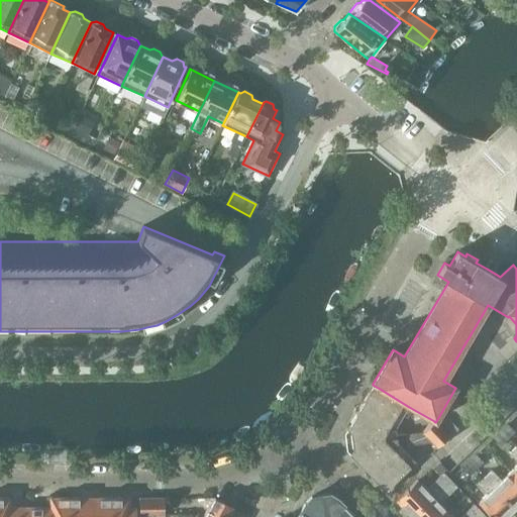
[(380,389),(373,385),(373,384),(369,391),(369,392),(346,430),(349,431),(348,432),(349,433),(352,448),(350,450),(351,450),(349,453),(380,485),(386,492),(392,486),(391,485),(415,461),(414,460),(413,461),(409,466),(398,454),(394,419),(402,405),(407,407),(407,408),(408,408),(409,407),(380,389)]
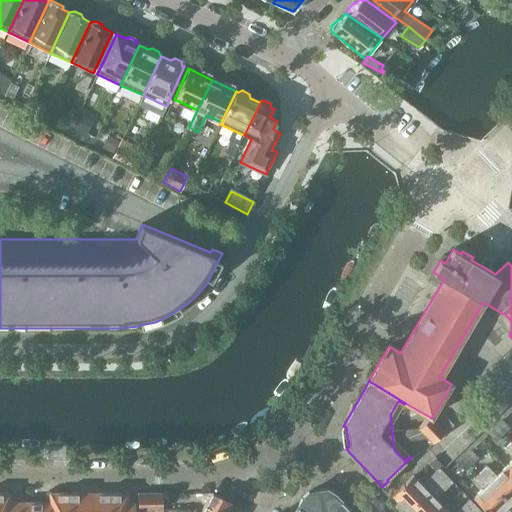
[(430,417),(418,429),(426,438),(432,444),(445,432),(432,417),(431,418),(430,417)]
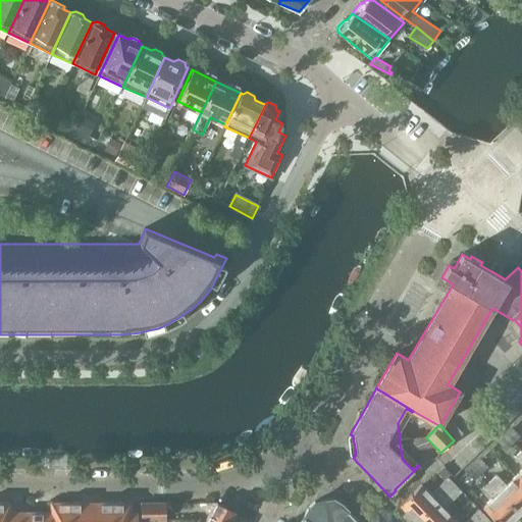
[(512,429),(506,435),(513,444),(520,437),(512,429)]
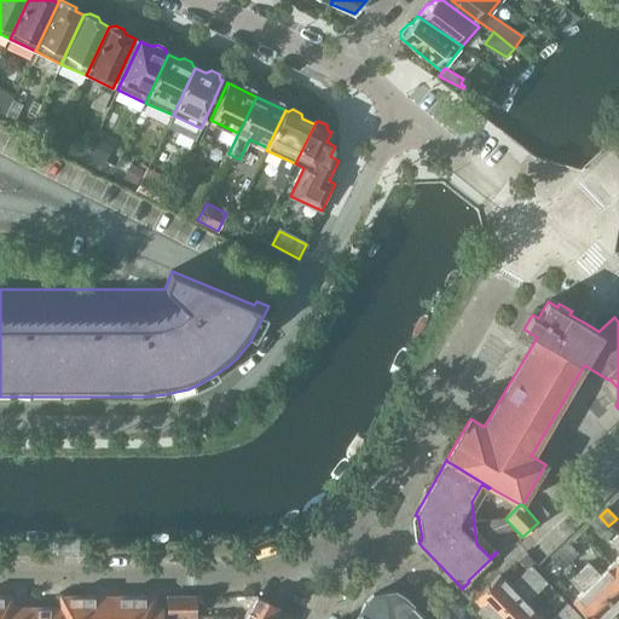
[(600,516),(591,524),(600,533),(608,526),(600,516)]
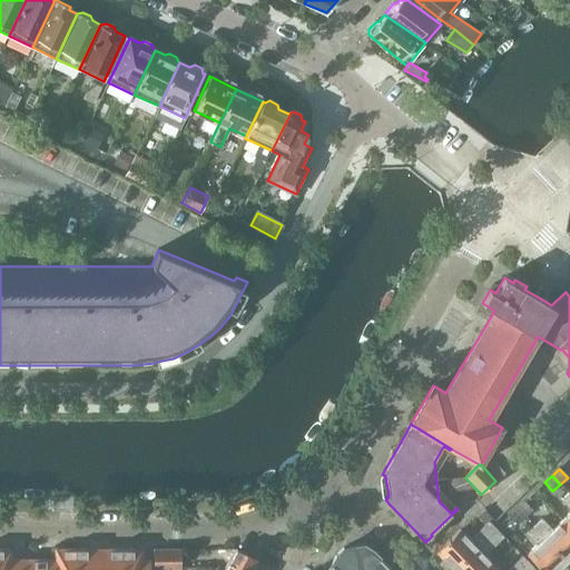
[(465,478),(446,479),(448,491),(467,490),(474,488),(465,478)]
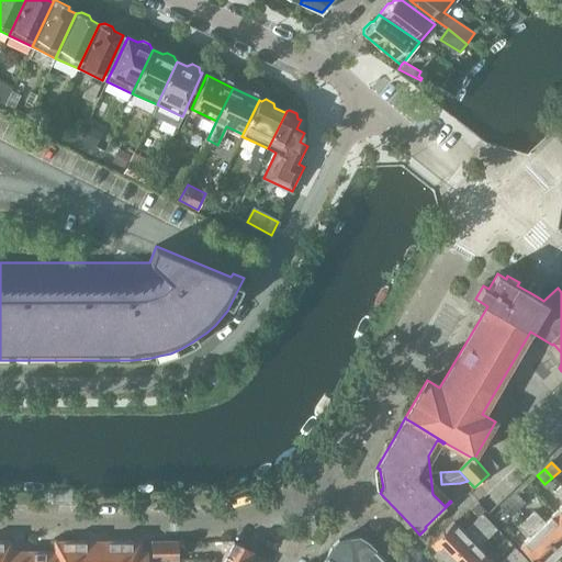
[(517,495),(509,502),(518,510),(525,504),(517,495)]
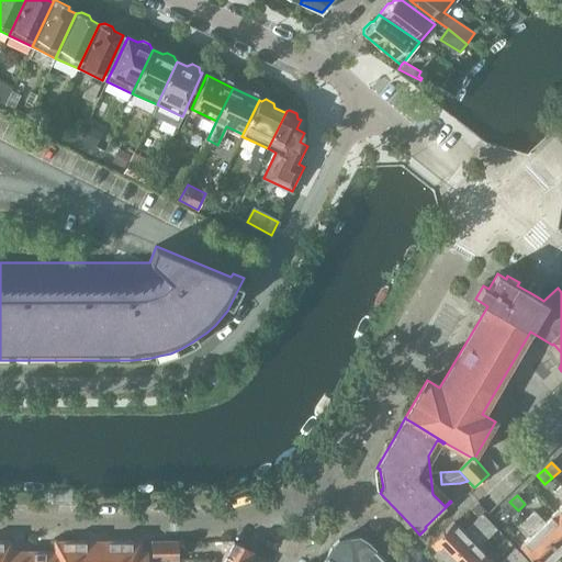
[(518,510),(509,502),(503,508),(510,517),(518,510)]
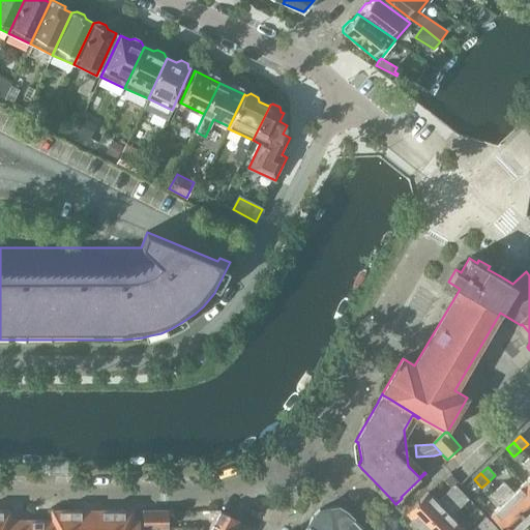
[(504,482),(497,490),(521,514),(523,513),(529,521),(529,520),(529,491),(523,483),(513,493),(504,482)]
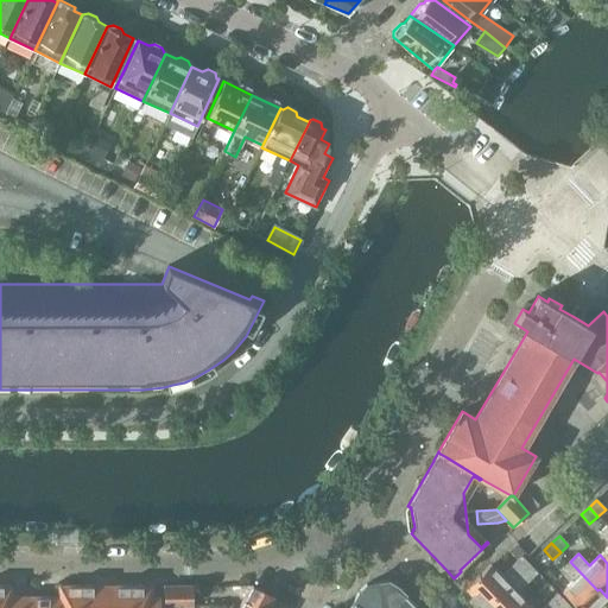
[(464,589),(482,607),(487,607),(494,602),(492,601),(530,564),(521,556),(501,576),(491,565),(464,589)]
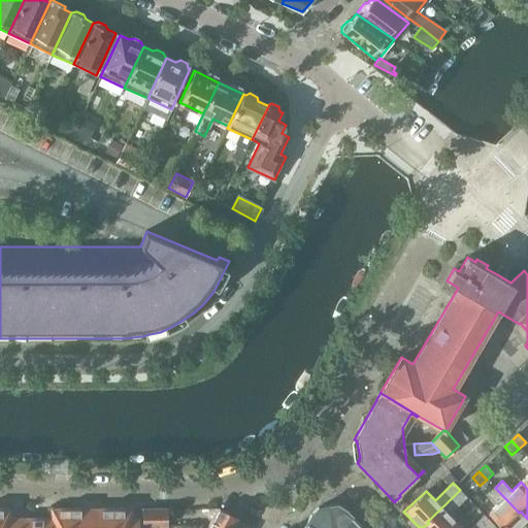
[(519,513),(495,488),(488,495),(497,505),(488,514),(501,527),(518,527),(527,519),(521,512),(519,513)]
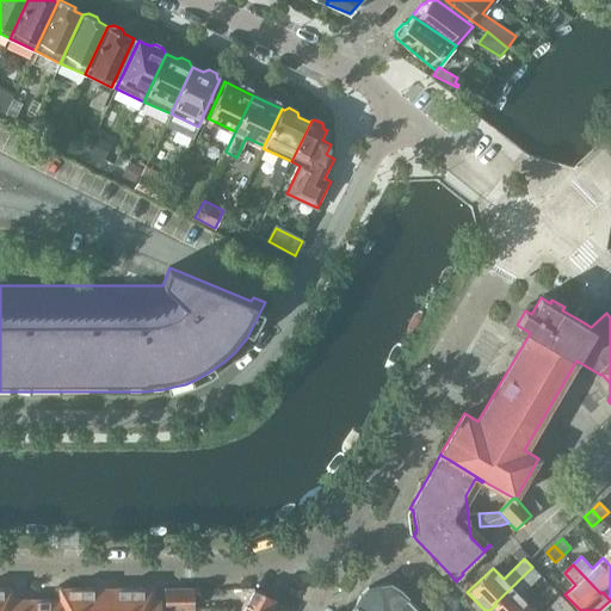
[(489,610),(524,610),(530,605),(519,596),(539,575),(532,567),(494,604),(497,605),(489,610)]
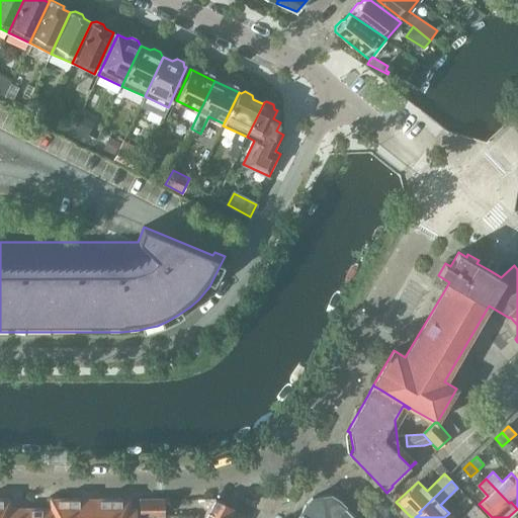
[(331,496),(322,497),(324,517),(355,517),(338,500),(331,496)]
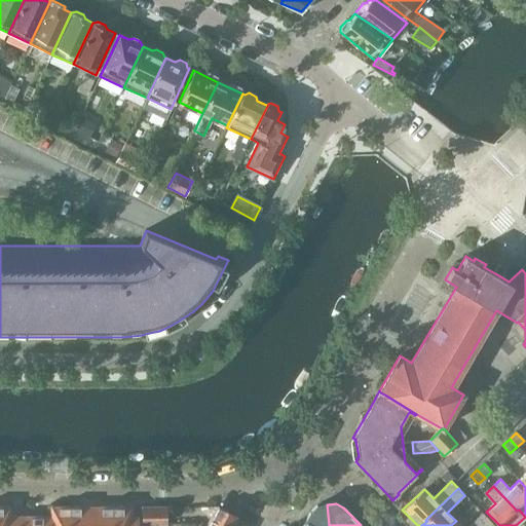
[(329,525),(327,504),(316,505),(310,513),(302,525),(329,525)]
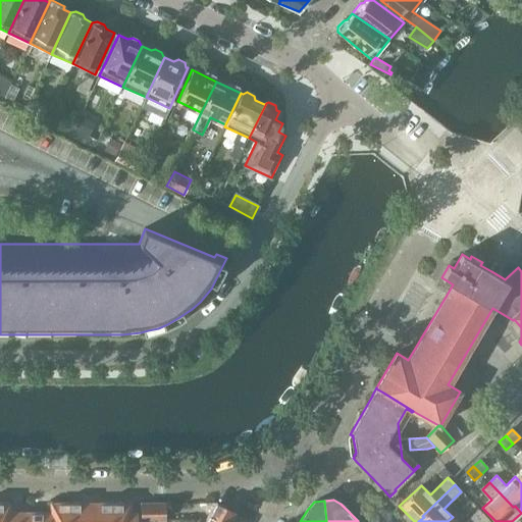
[(16,521),(17,513),(10,513),(10,503),(0,503),(0,521),(16,521)]
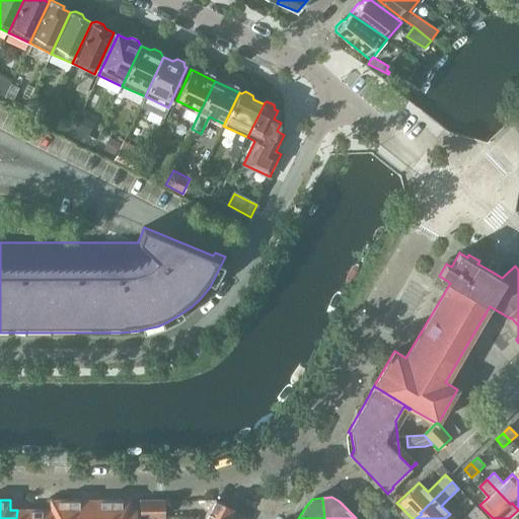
[(69,518),(70,500),(51,500),(51,510),(45,510),(45,518),(69,518)]
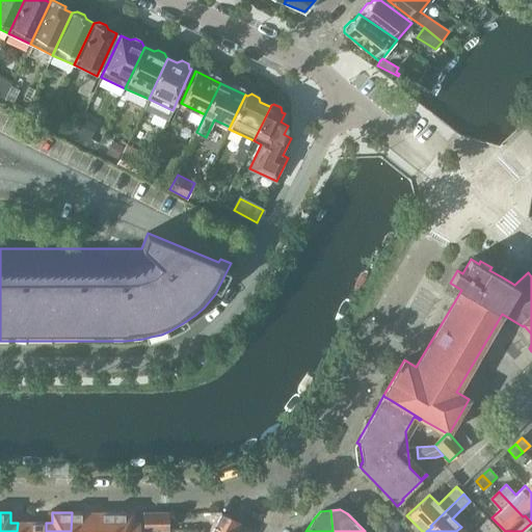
[(92,531),(92,512),(72,512),(71,531),(92,531)]
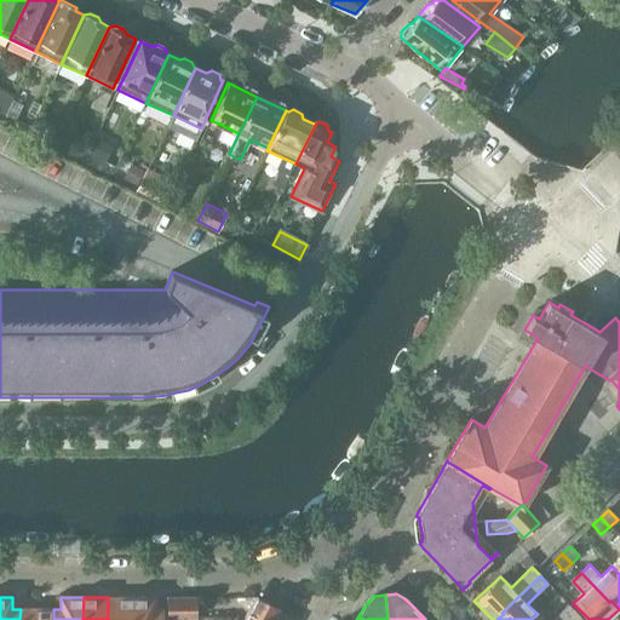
[(108,597),(108,619),(132,619),(132,597),(108,597)]
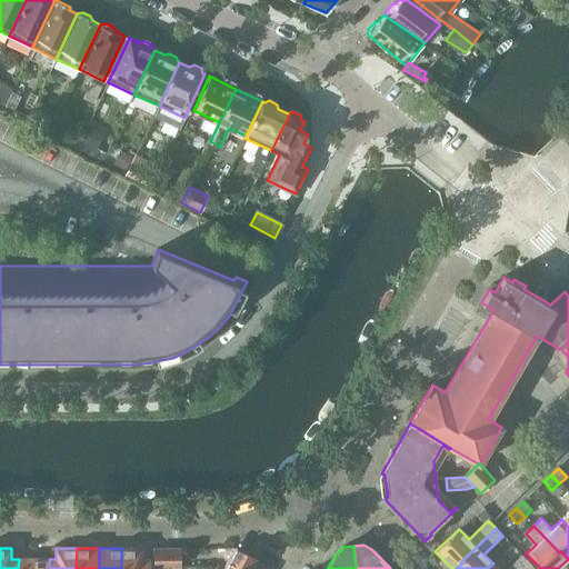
[(141,548),(121,548),(121,568),(149,568),(149,559),(141,559),(141,548)]
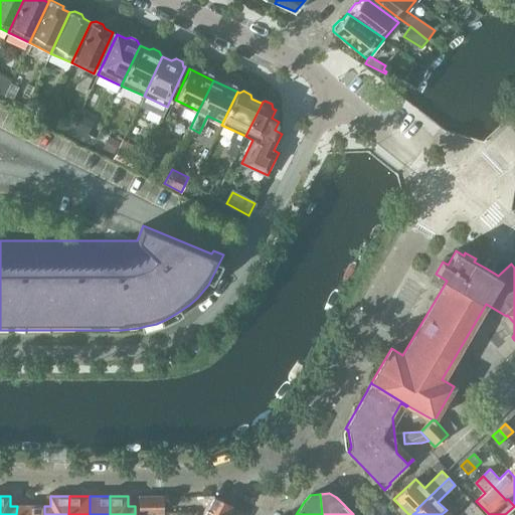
[(162,513),(162,496),(140,496),(140,513),(162,513)]
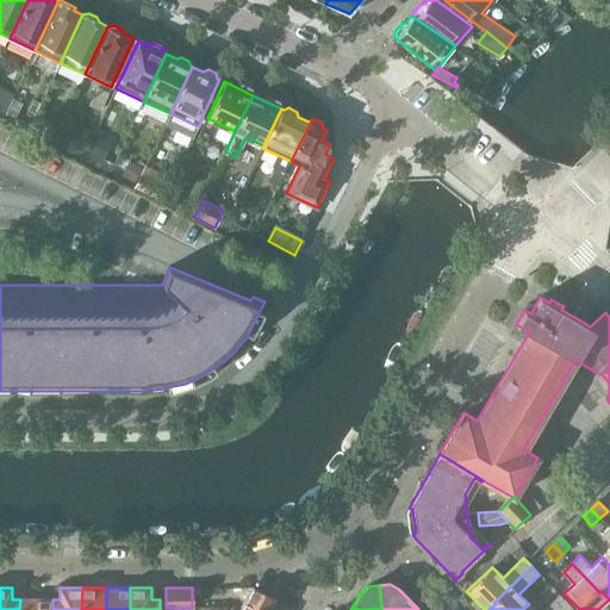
[(253,589),(240,609),(275,609),(271,608),(274,601),(253,589)]
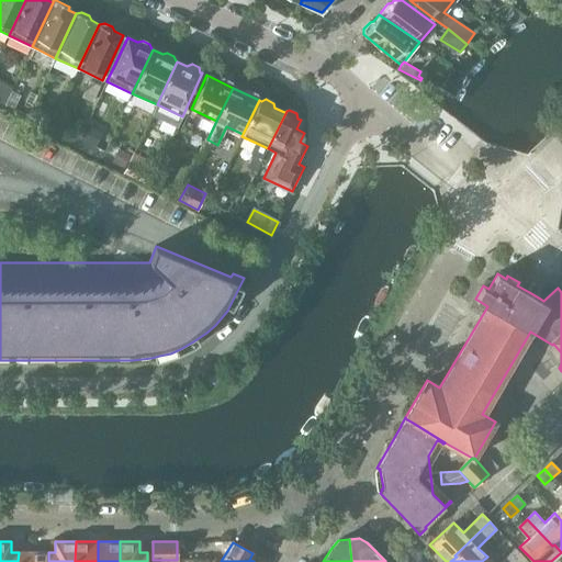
[(501,561),(492,561),(487,557),(482,561),(516,561),(523,557),(515,549),(501,561)]
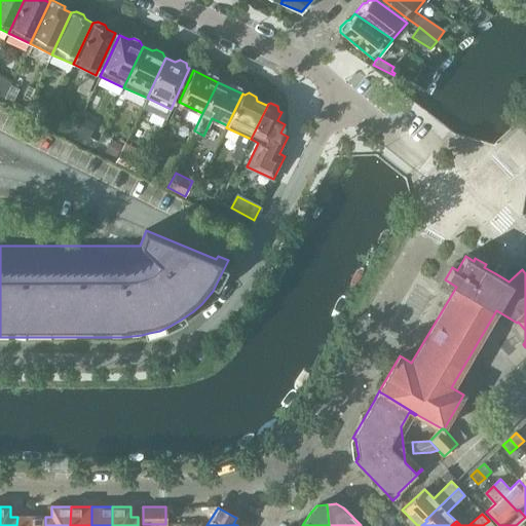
[(45,525),(45,517),(17,517),(16,525),(45,525)]
